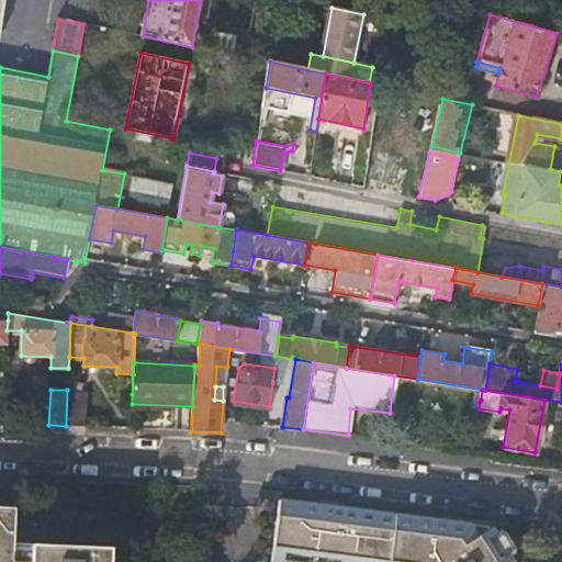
[(0,561),(109,561),(110,547),(12,541),(14,506),(0,505),(0,561)]
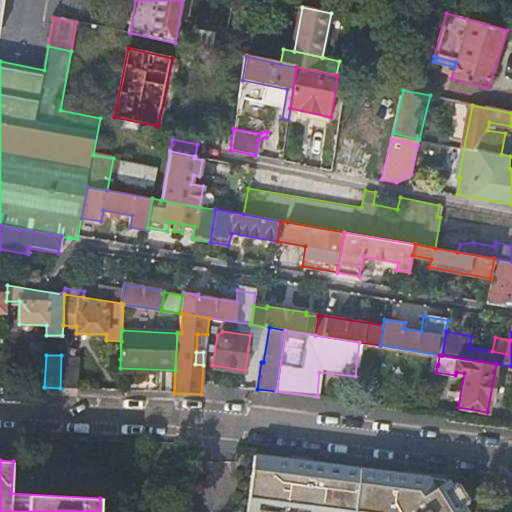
[(292,460),(291,465),(314,468),(315,463),(292,460)]
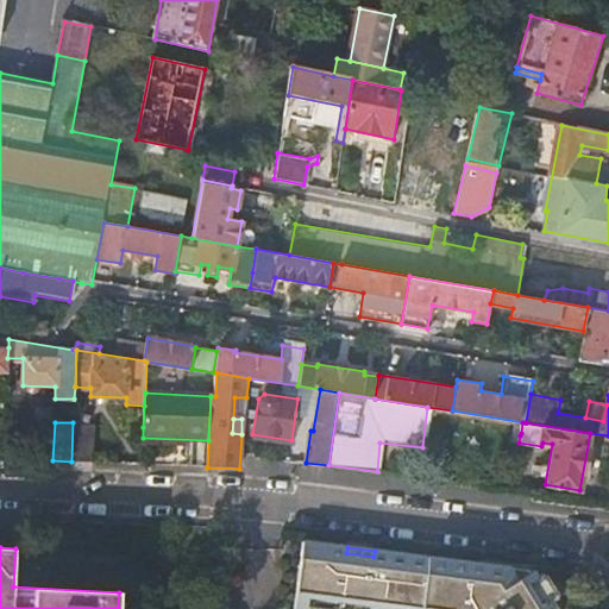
[(556,608),(557,607),(539,577),(535,577),(487,571),(374,557),(346,553),(305,548),(296,608),(556,608)]
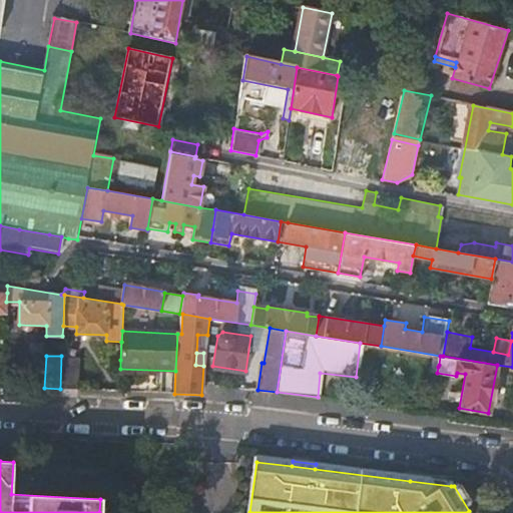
[(187,463),(186,475),(204,475),(204,463),(187,463)]
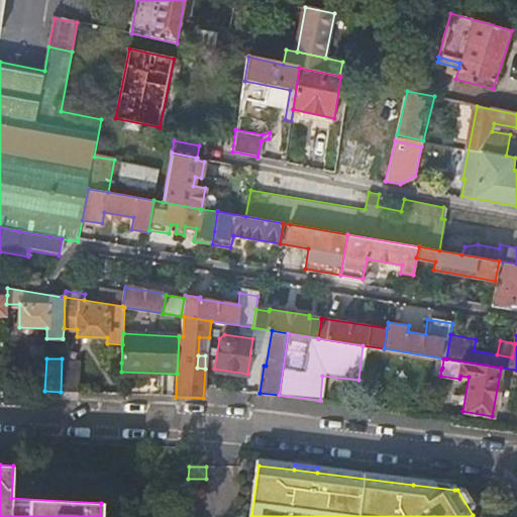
[(413,485),(454,490),(455,484),(413,479),(413,485)]
